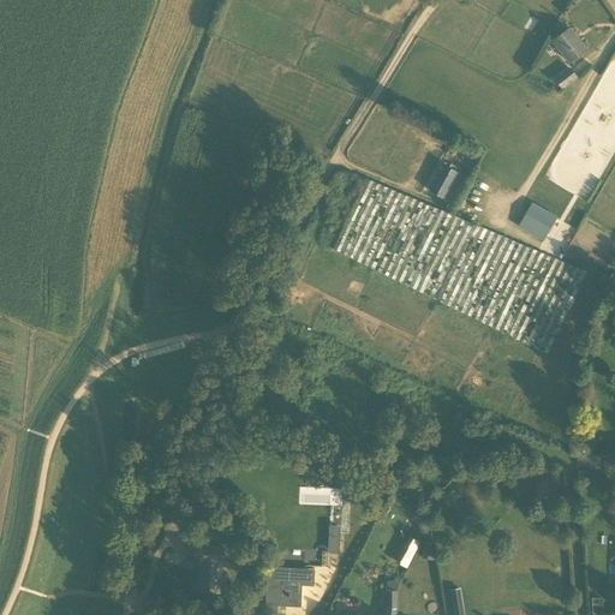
[(568,29),(553,41),(569,63),(585,51),(568,29)]
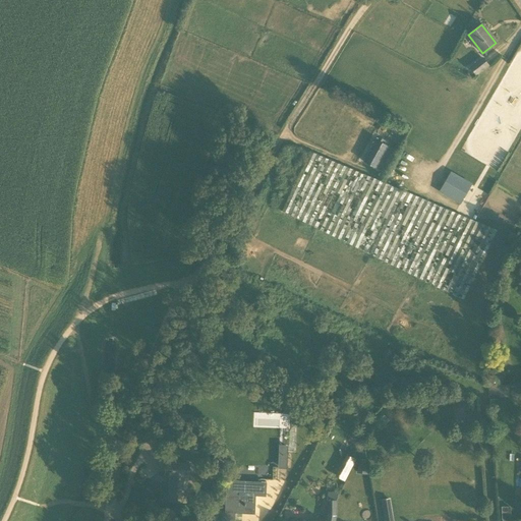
[(482,56),(469,66),(465,69),(469,74),(472,72),(475,75),(488,65),(482,56)]
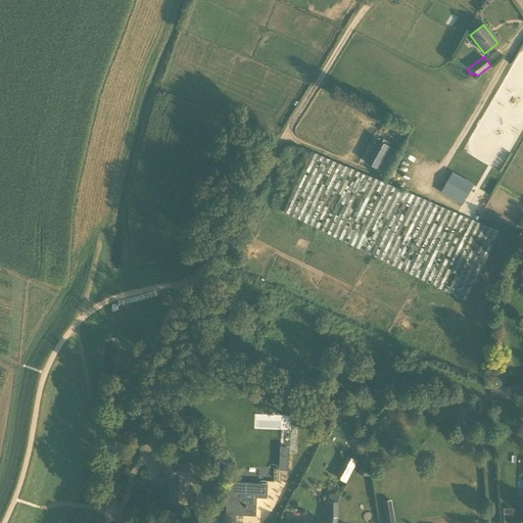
[(390,148),(377,141),(365,162),(378,170),(390,148)]
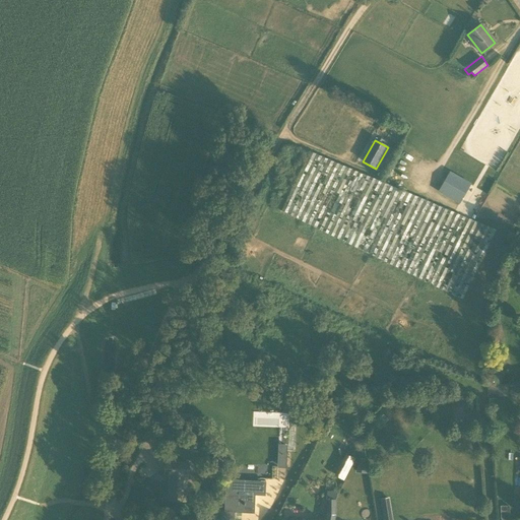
[(441,178),(437,184),(445,190),(449,183),(441,178)]
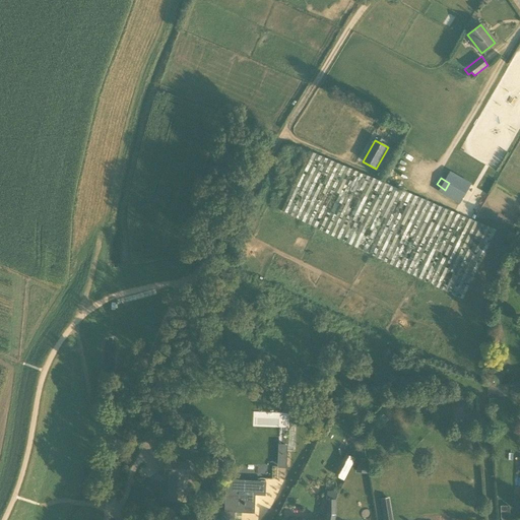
[(411,360),(407,370),(413,372),(417,363),(411,360)]
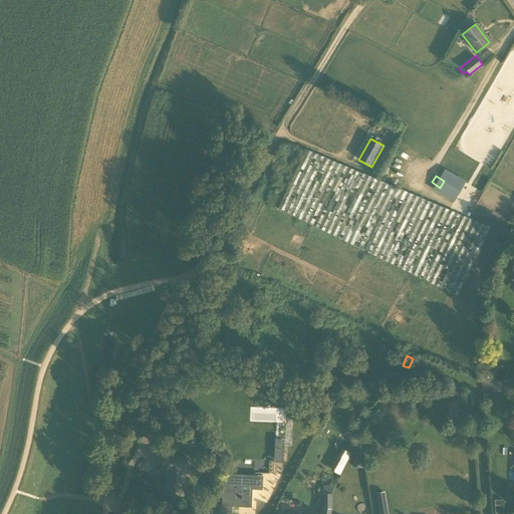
[(458,392),(446,393),(447,403),(459,402),(458,392)]
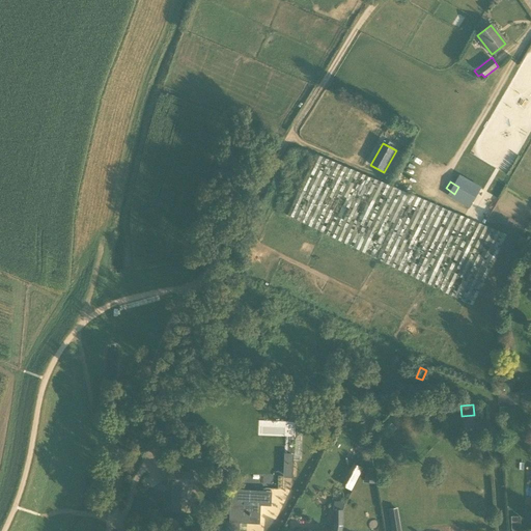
[(388,421),(380,430),(389,438),(397,428),(388,421)]
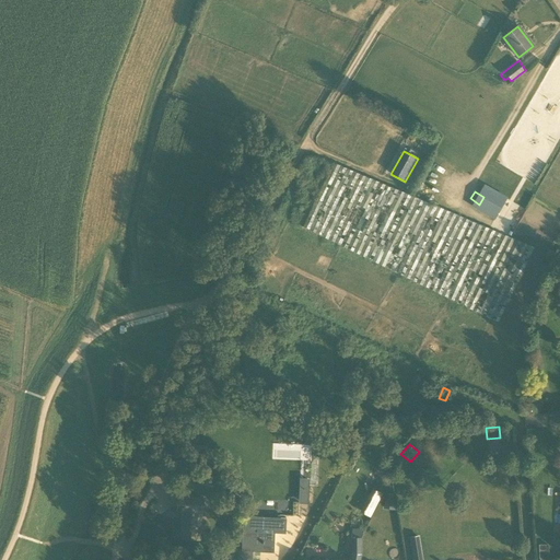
[(372,489),(364,504),(374,510),(382,494),(372,489)]
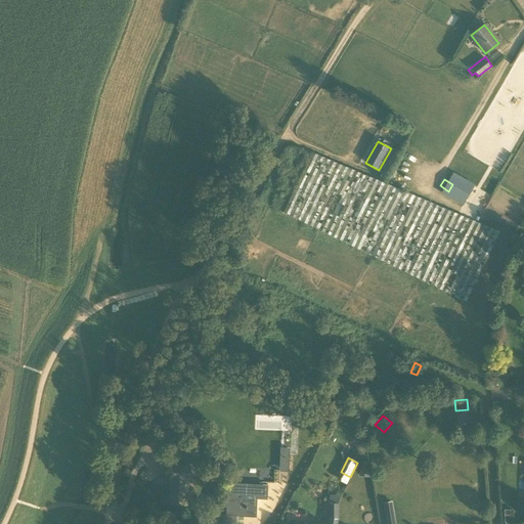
[(223,466),(219,463),(213,474),(222,479),(230,465),(225,462),(223,466)]
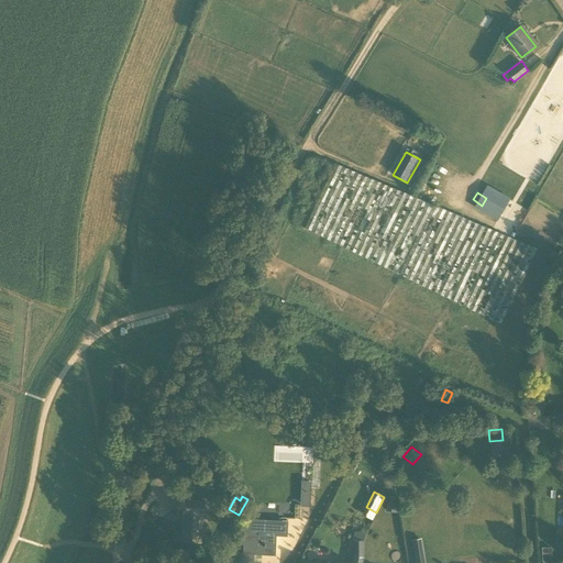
[(192,542),(199,543),(200,542),(201,514),(203,514),(205,503),(179,501),(178,512),(185,514),(185,518),(183,533),(185,533),(185,541),(183,542),(192,542)]
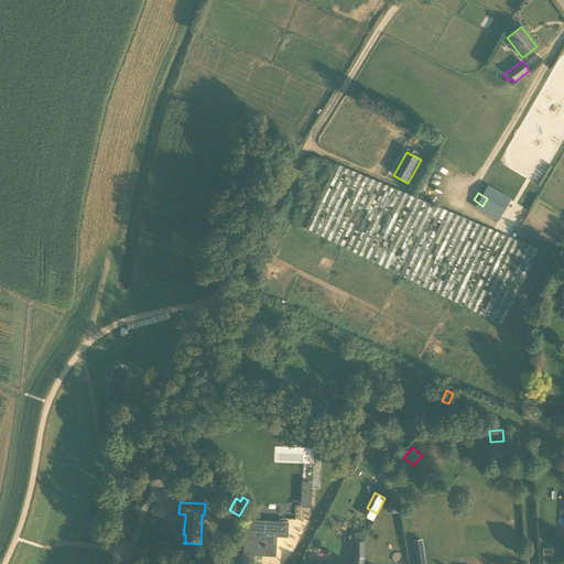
[(398,511),(397,503),(389,502),(386,509),(384,512),(388,512),(396,513),(398,513),(398,511)]
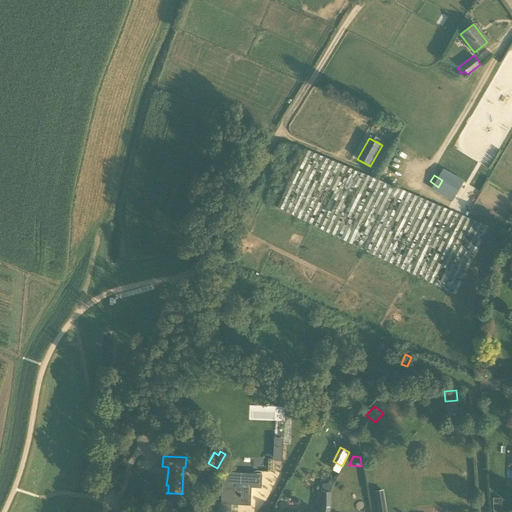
[(217,506),(217,507),(217,511),(225,511),(229,511),(230,504),(248,505),(248,503),(249,487),(260,488),(260,476),(242,475),(242,473),(241,473),(231,472),(224,472),(224,480),(223,480),(222,486),(221,486),(221,488),(221,504),(220,506),(218,506),(217,506)]
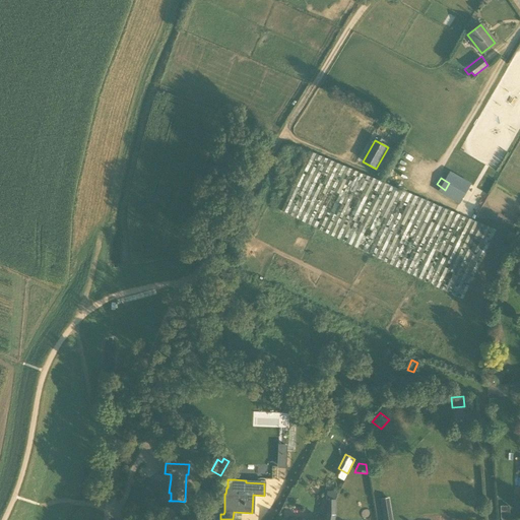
[(383,519),(392,519),(389,498),(380,499),(383,519)]
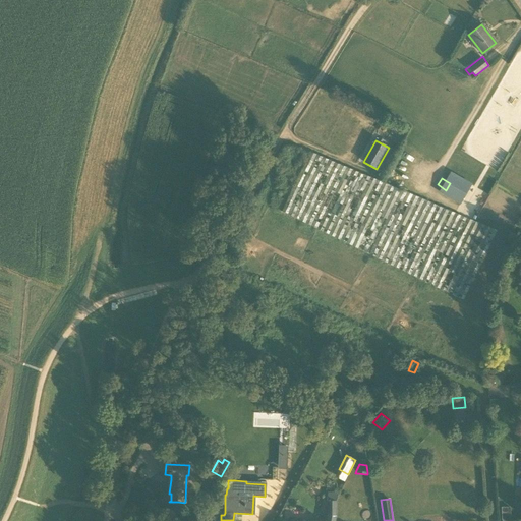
[(327,501),(327,514),(327,516),(336,516),(336,501),(327,501)]
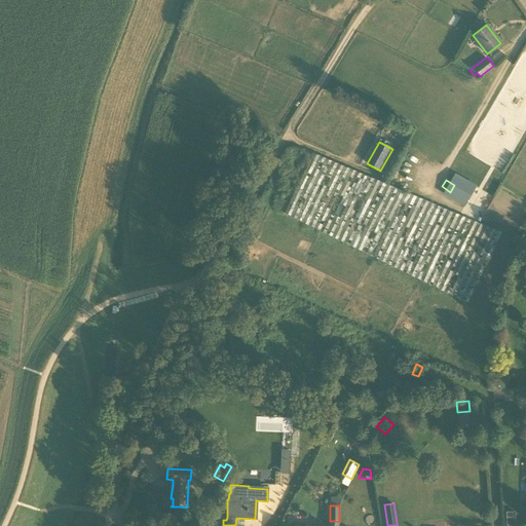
[(515,525),(515,511),(506,511),(506,525),(515,525)]
